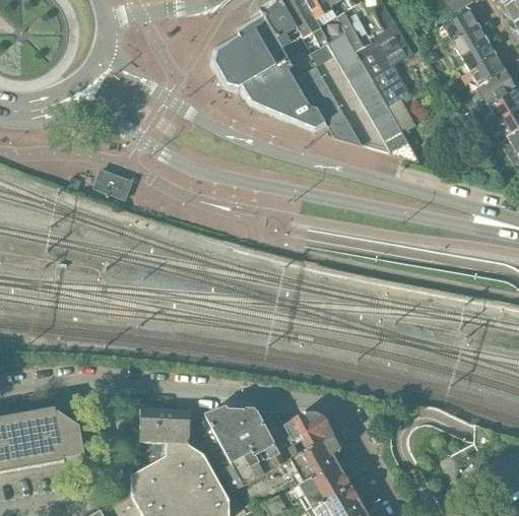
[(281,47),(301,35),(280,0),(271,0),(260,9),(263,13),(262,13),(281,47)]
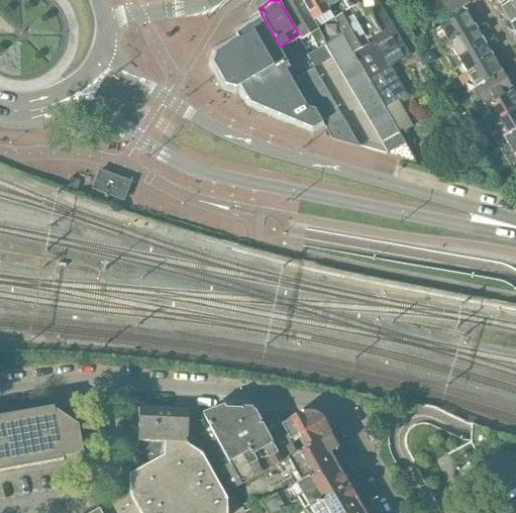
[(279,0),(299,34),(301,37),(309,32),(318,46),(325,42),(326,41),(300,0),(279,0)]
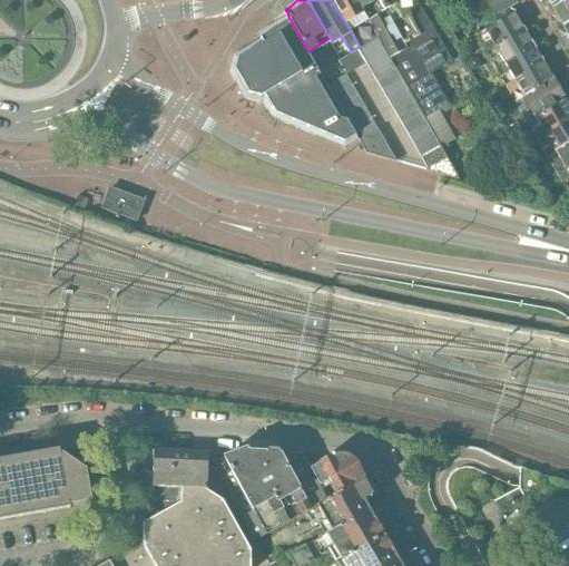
[(331,0),(360,46),(379,36),(362,7),(357,0),(331,0)]
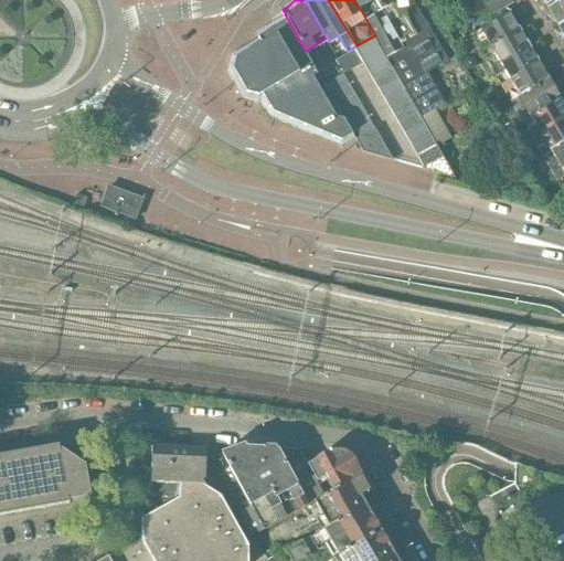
[(384,0),(394,16),(389,19),(379,0),(369,0),(359,7),(375,35),(392,65),(398,74),(404,85),(411,96),(417,107),(424,118),(429,129),(437,141),(438,145),(454,135),(438,106),(446,101),(429,70),(450,59),(415,0),(384,0)]
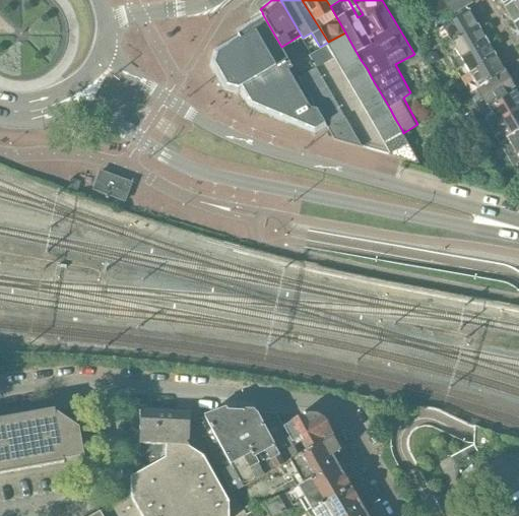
[(429,18),(449,6),(445,0),(425,0),(426,1),(419,4),(429,18)]
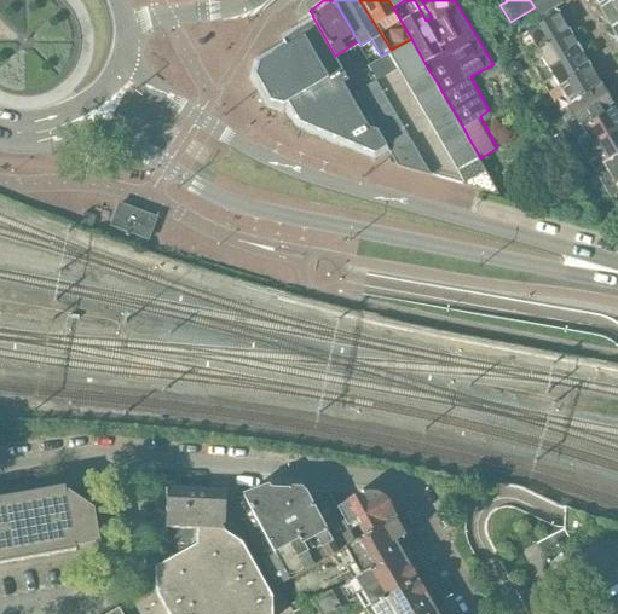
[(530,0),(538,13),(561,0),(530,0)]
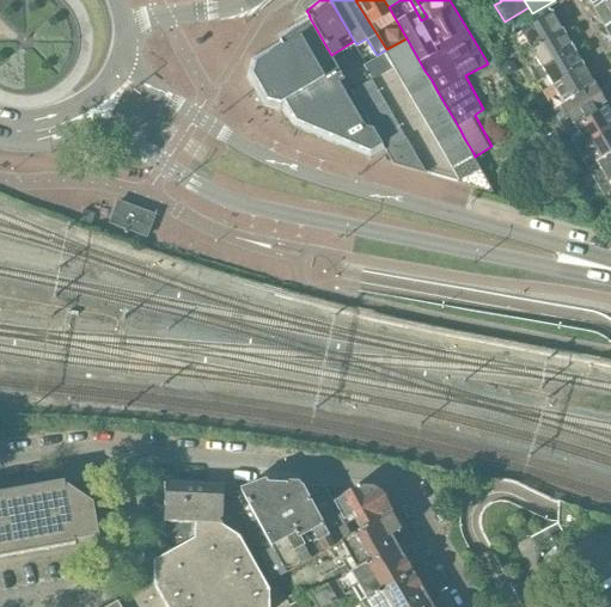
[(602,0),(594,5),(605,23),(610,19),(610,0),(602,0)]
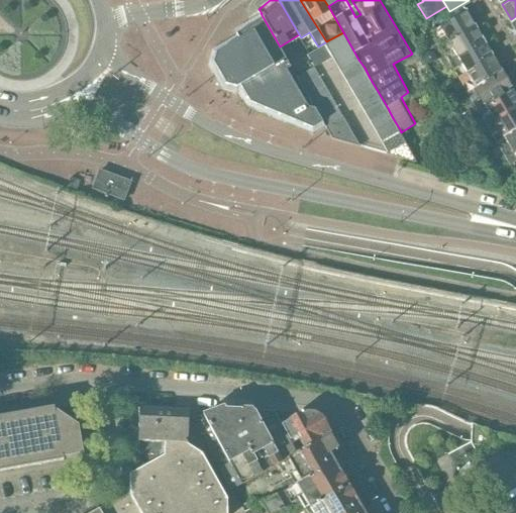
[(476,22),(467,7),(433,30),(437,37),(445,32),(449,40),(476,22)]
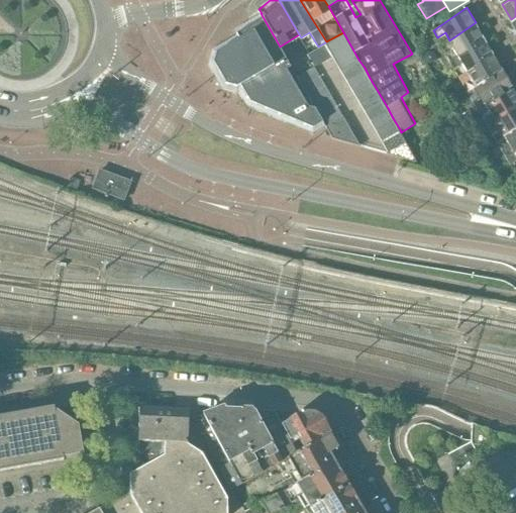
[(209,62),(210,63),(224,87),(237,90),(239,89),(247,103),(313,131),(325,124),(319,114),(314,104),(308,94),(302,85),(297,76),(280,46),(261,13),(234,27),(238,33),(213,46),(209,62)]
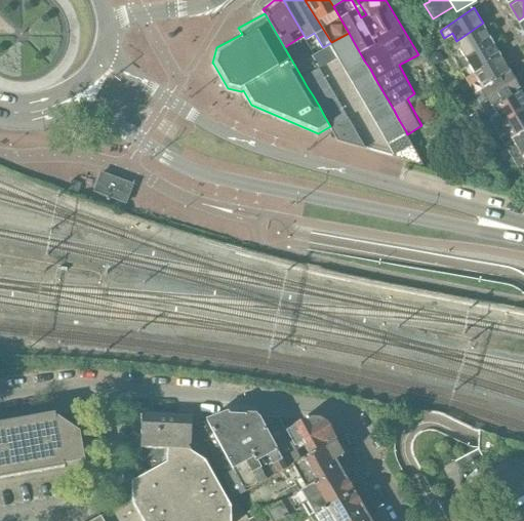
[(492,38),(488,31),(483,23),(456,41),(448,45),(453,52),(460,47),(466,55),(492,38)]
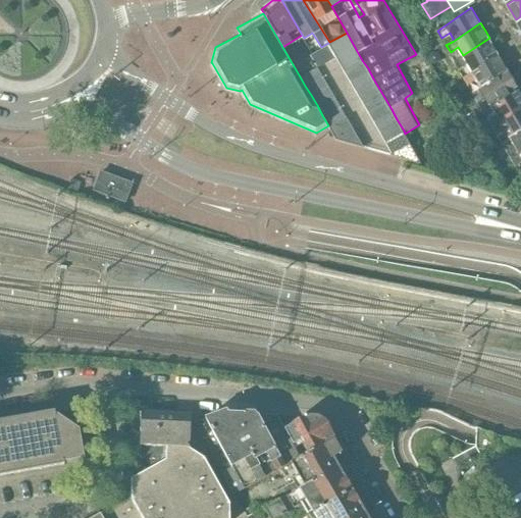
[(329,42),(328,43),(335,55),(345,70),(362,60),(347,33),(329,42)]
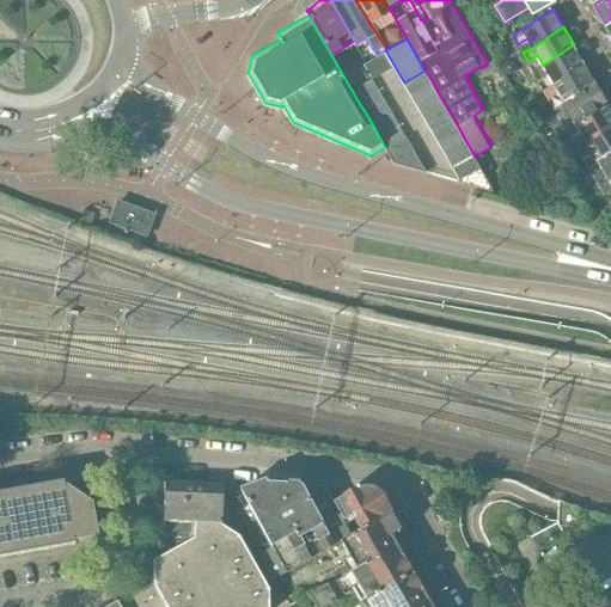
[(585,62),(574,44),(543,65),(533,71),(538,79),(548,73),(554,83),(585,62)]
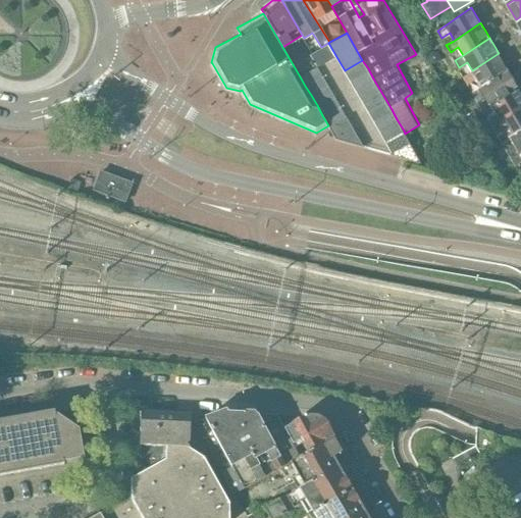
[(321,47),(320,48),(327,60),(335,55),(328,43),(321,47)]
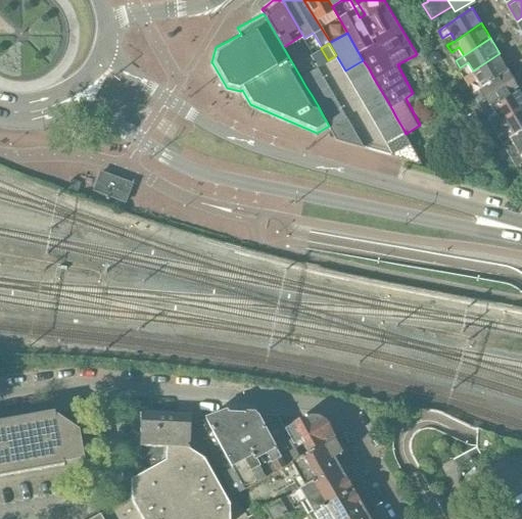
[(321,48),(311,53),(319,65),(328,60),(321,48)]
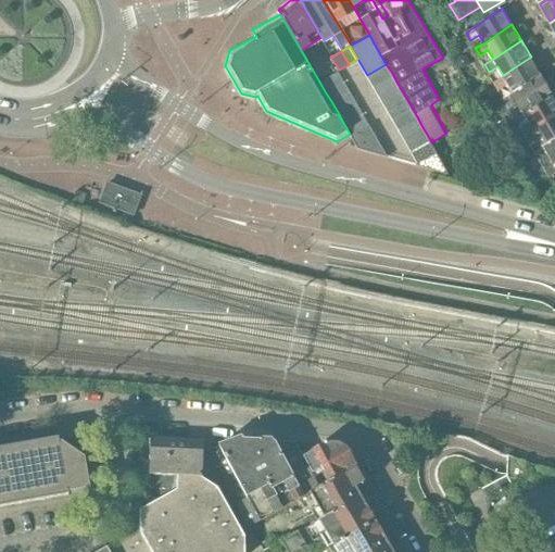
[(540,73),(531,57),(503,75),(493,80),(499,88),(507,83),(512,92),(540,73)]
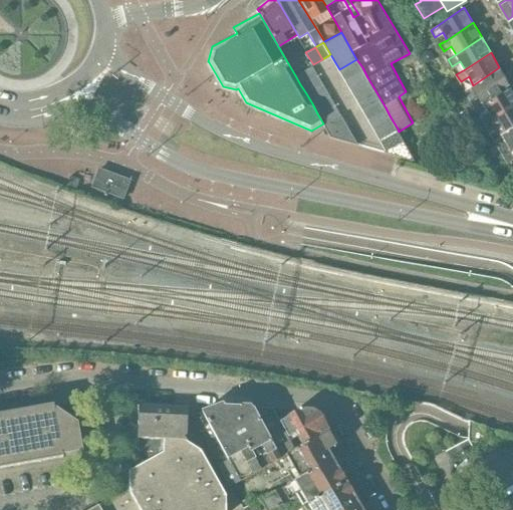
[(356,59),(339,69),(344,77),(362,67),(356,59)]
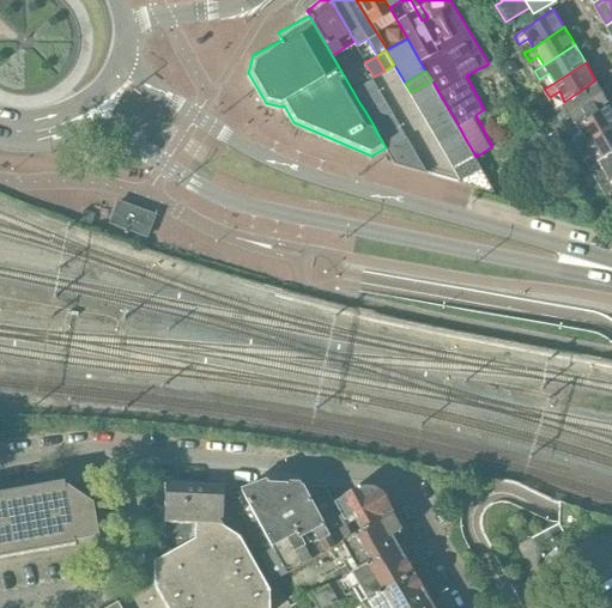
[(374,77),(352,90),(358,101),(380,87),(374,77)]
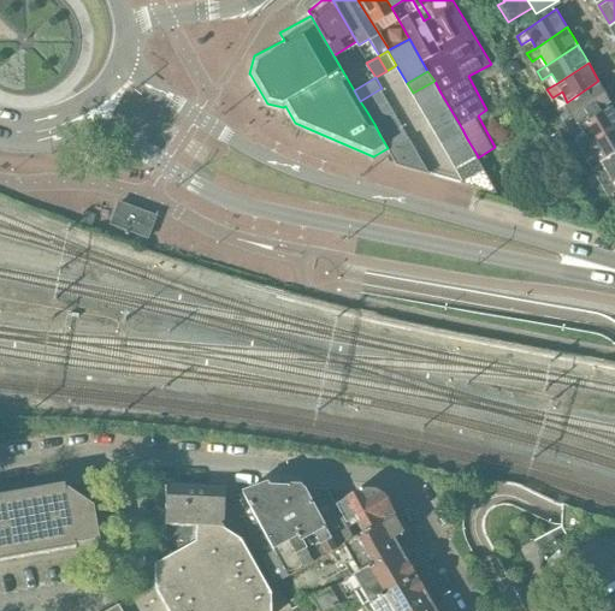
[(435,81),(413,93),(420,105),(441,93),(435,81)]
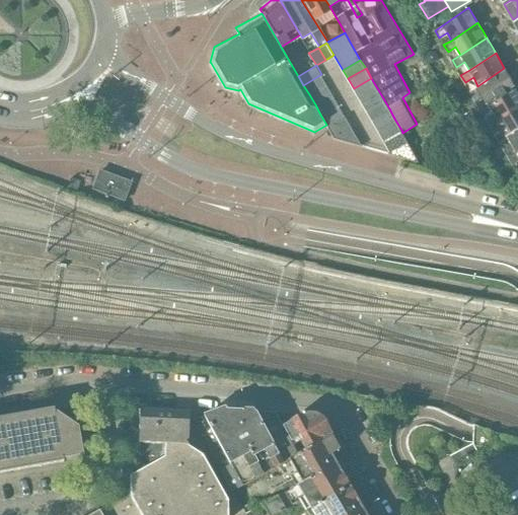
[(514,84),(504,68),(477,86),(470,91),(475,98),(483,94),(488,101),(514,84)]
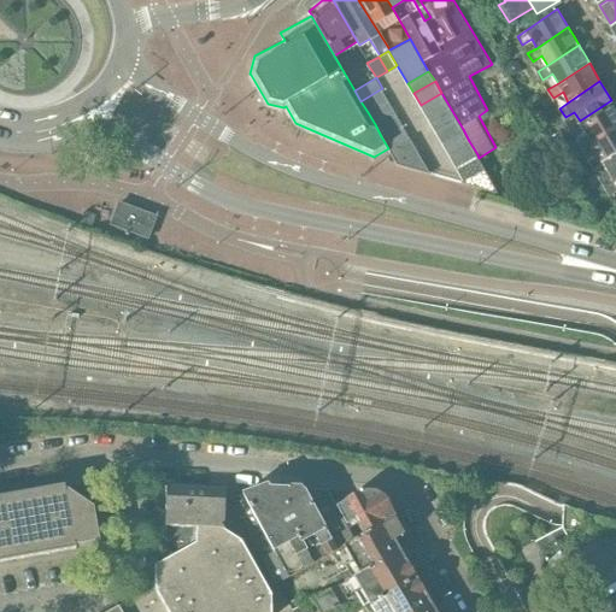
[(382,88),(361,101),(368,112),(388,100),(382,88)]
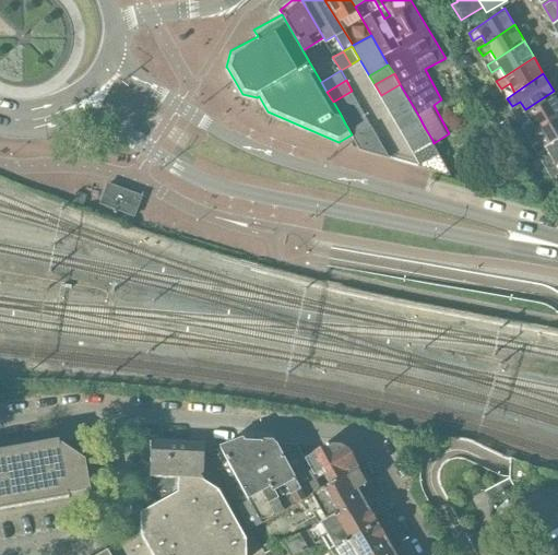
[(400,84),(381,95),(388,107),(406,95),(400,84)]
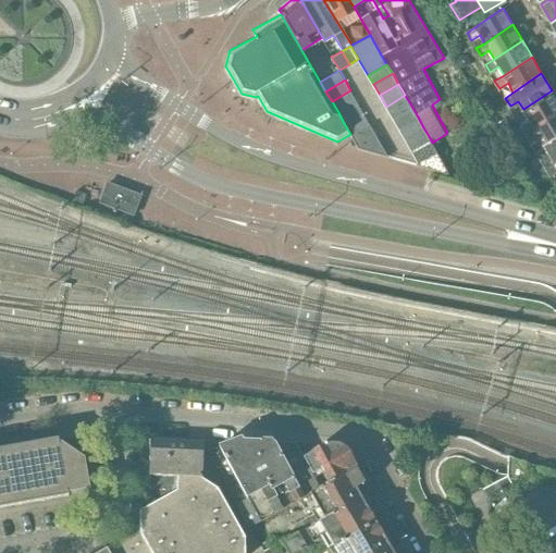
[(350,90),(332,101),(338,112),(357,101),(350,90)]
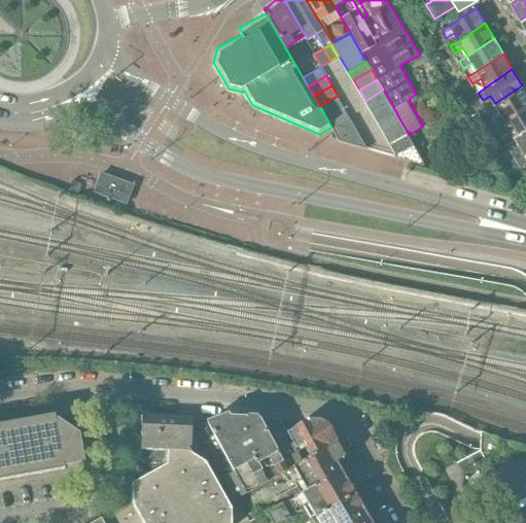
[(525,94),(523,89),(497,106),(501,112),(492,117),(497,126),(525,108),(525,94)]
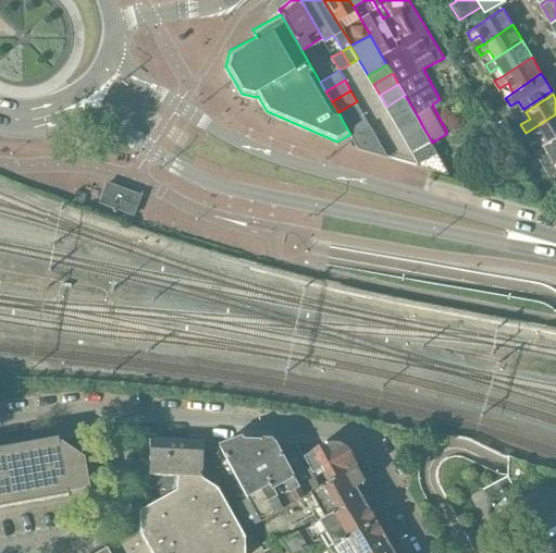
[(405,95),(386,107),(393,117),(411,106),(405,95)]
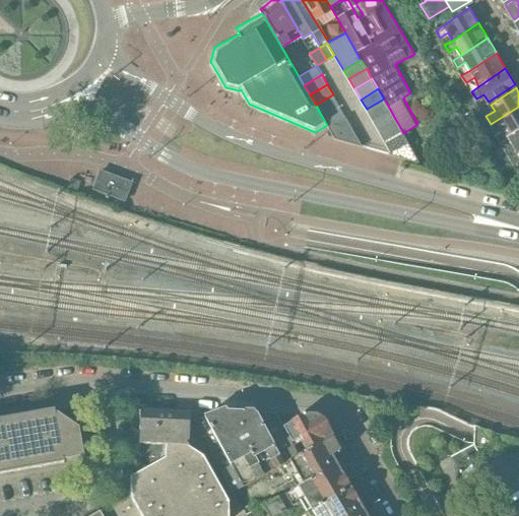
[(333,94),(316,105),(321,115),(339,105),(333,94)]
